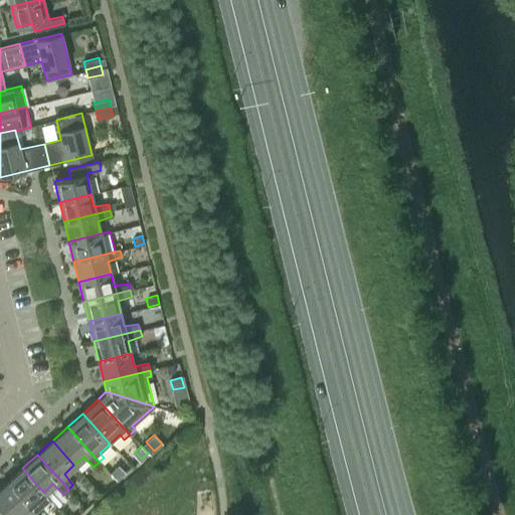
[(123,474),(116,467),(111,473),(117,480),(123,474)]
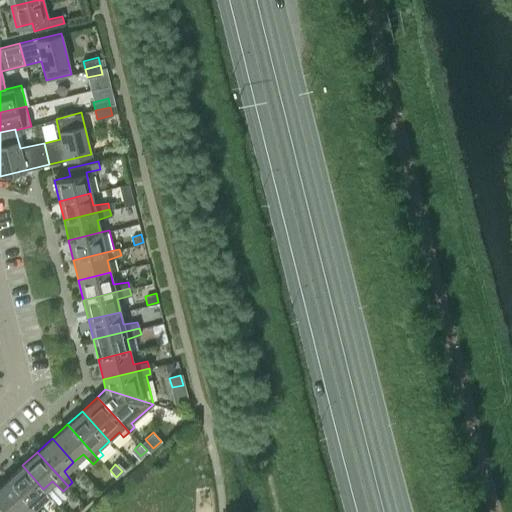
[(43,489),(22,465),(6,479),(35,511),(39,511),(42,509),(39,504),(48,496),(43,489)]
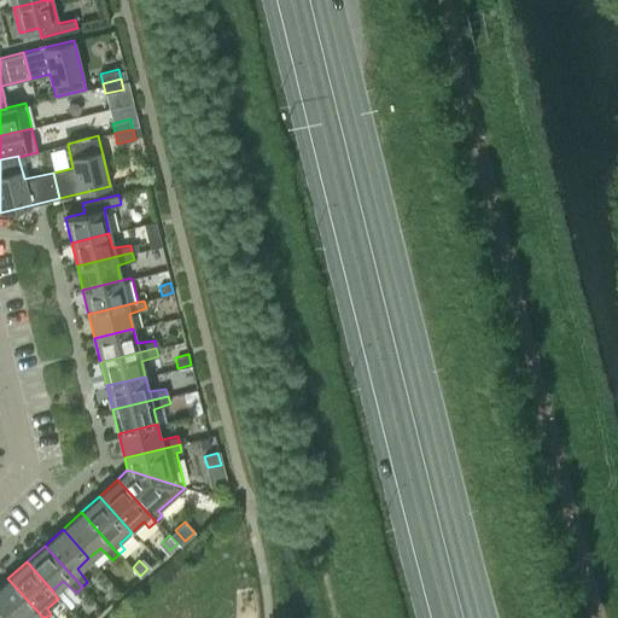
[(42,617),(7,578),(0,584),(0,606),(10,617),(21,617),(27,613),(31,617),(42,617)]
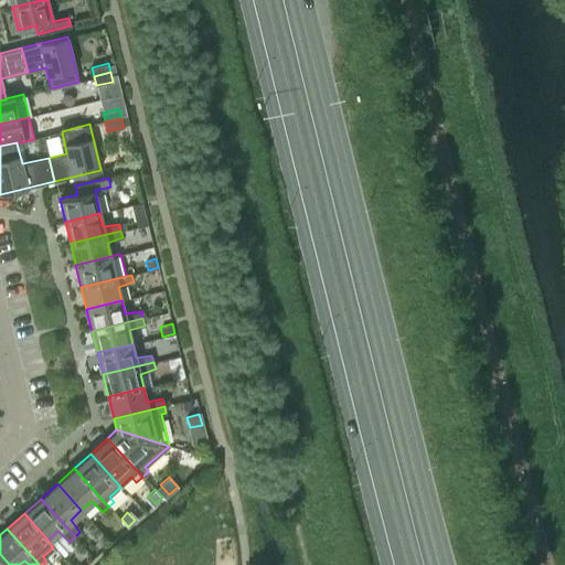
[(9,564),(0,554),(0,564),(9,564)]
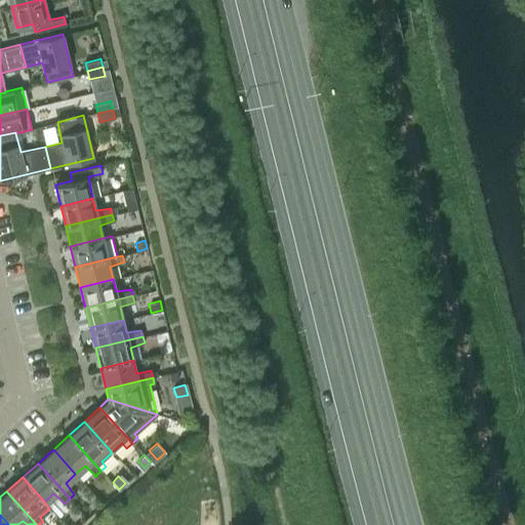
All buildings are outlined.
